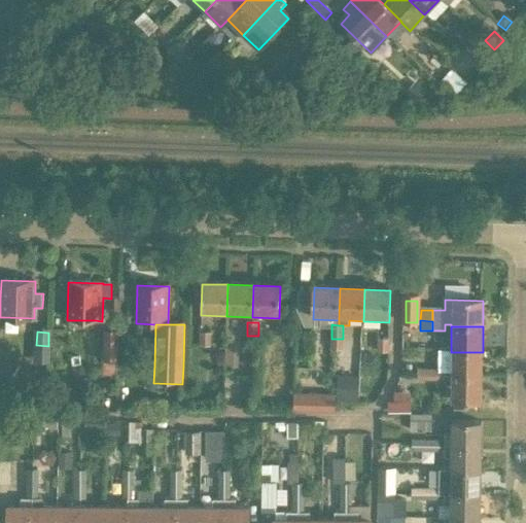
[(117,363),(117,334),(106,334),(105,363),(117,363)]
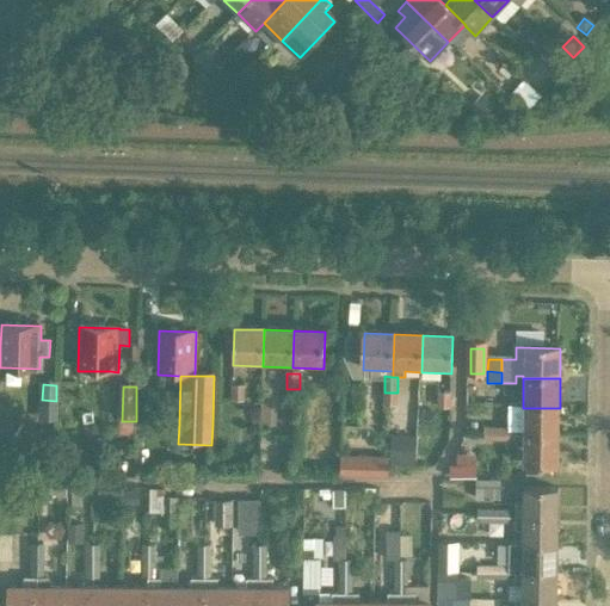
[(245,388),(232,388),(232,402),(245,403),(245,388)]
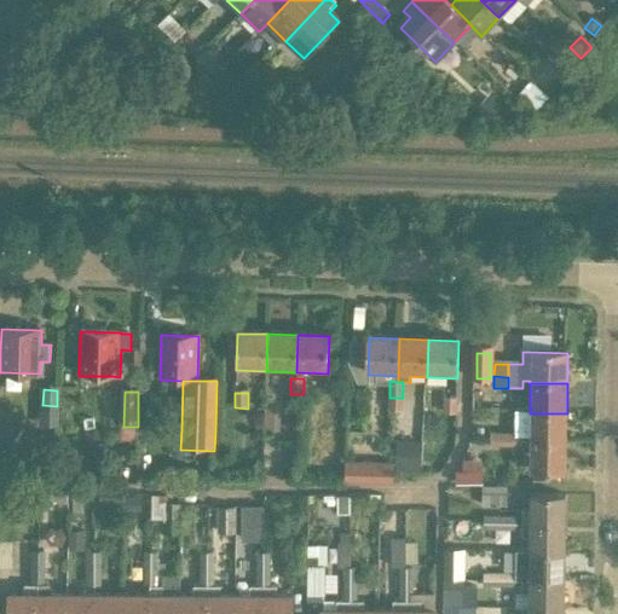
[(304,394),(290,394),(289,410),(302,411),(304,394)]
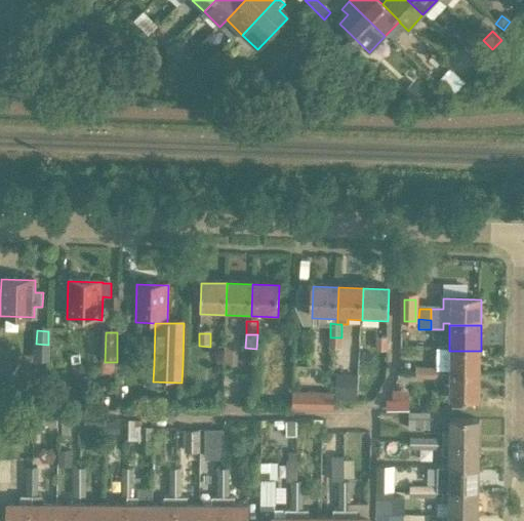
[(341,351),(341,337),(330,337),(329,351),(341,351)]
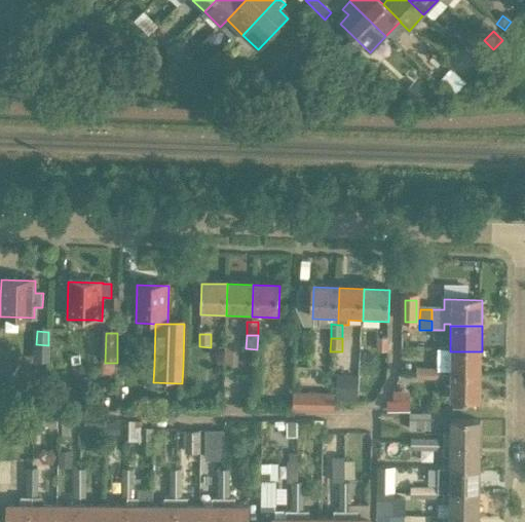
[(388,339),(376,339),(376,353),(388,353),(388,339)]
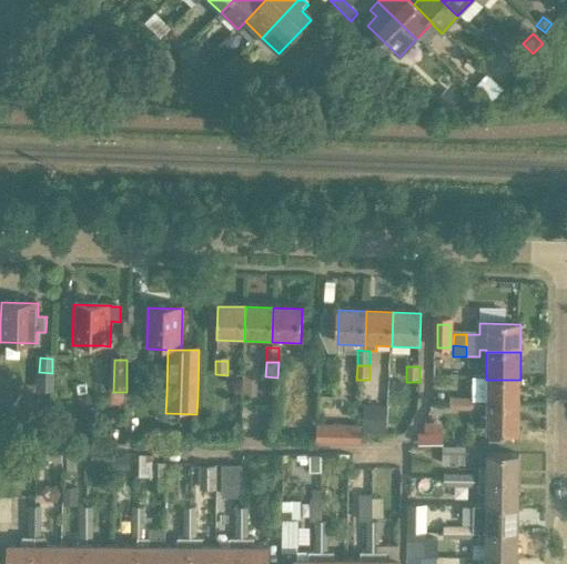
[(486,380),(485,400),(485,406),(519,408),(520,382),(520,380),(486,380)]
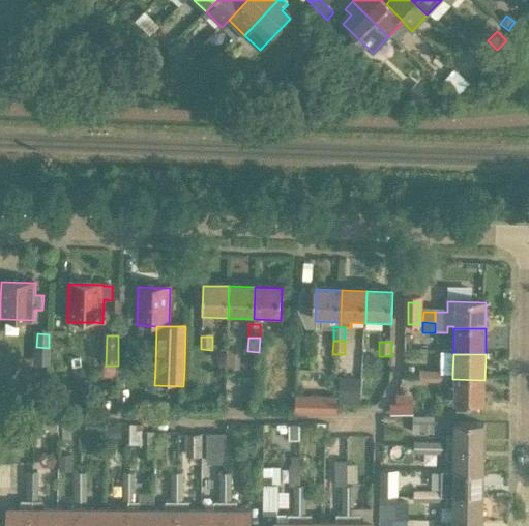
[(434,384),(434,373),(420,373),(420,379),(420,384),(434,384)]
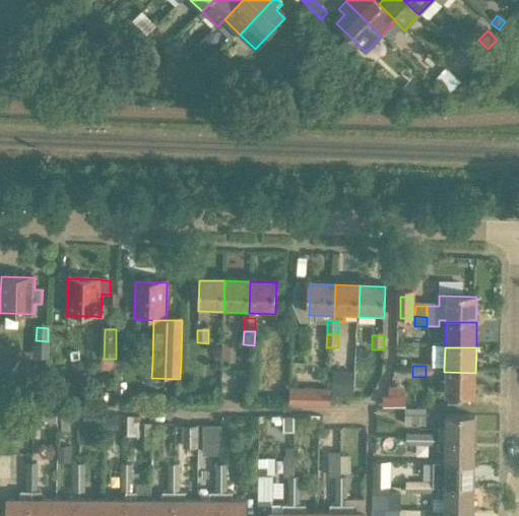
[(440,366),(426,366),(426,377),(440,377),(440,366)]
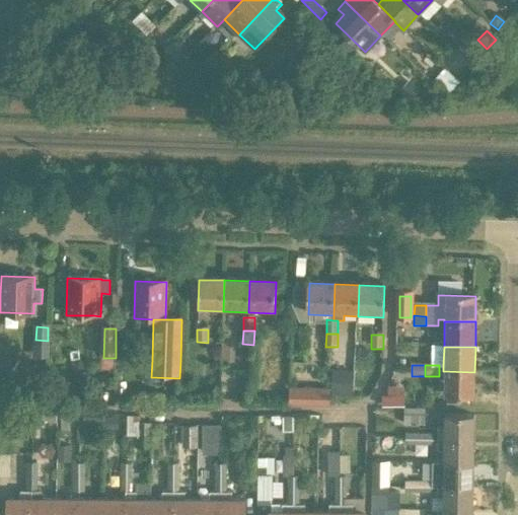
[(474,372),(443,371),(443,397),(474,398),(474,373),(474,372)]
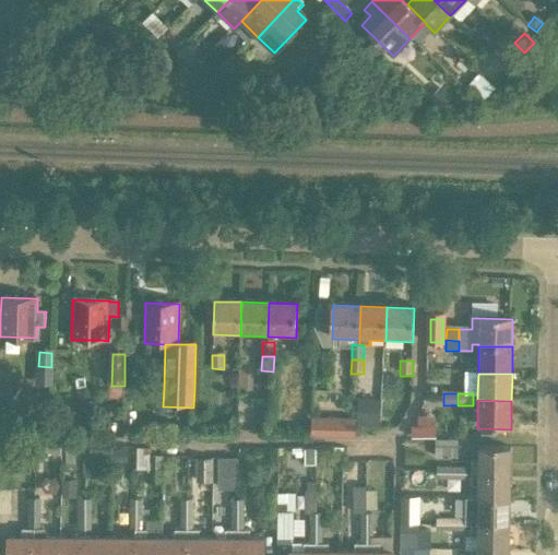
[(358,404),(357,429),(379,429),(380,404),(358,404)]
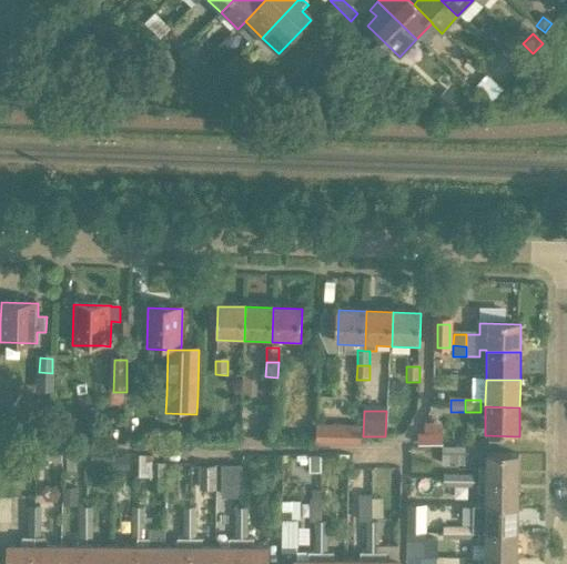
[(317,444),(356,444),(362,444),(362,425),(316,425),(317,431),(317,444)]
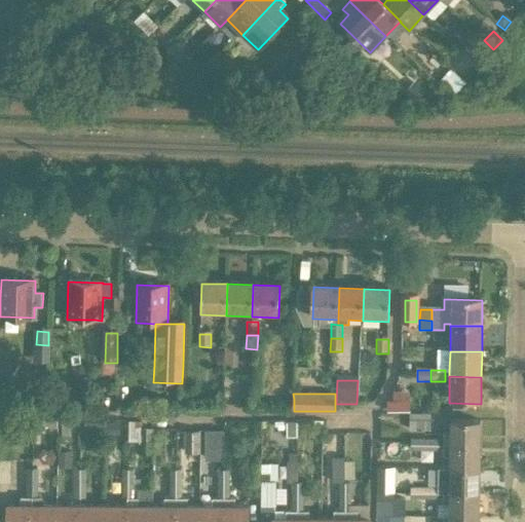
[(388,404),(389,413),(410,413),(409,404),(388,404)]
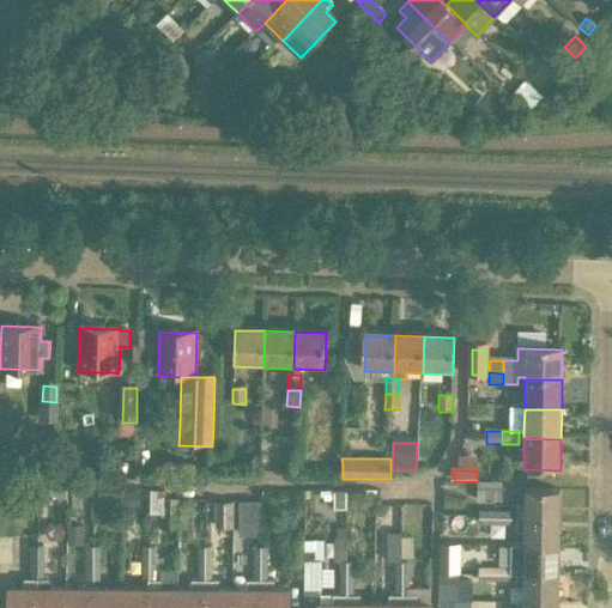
[(503,505),(503,485),(478,485),(478,505),(503,505)]
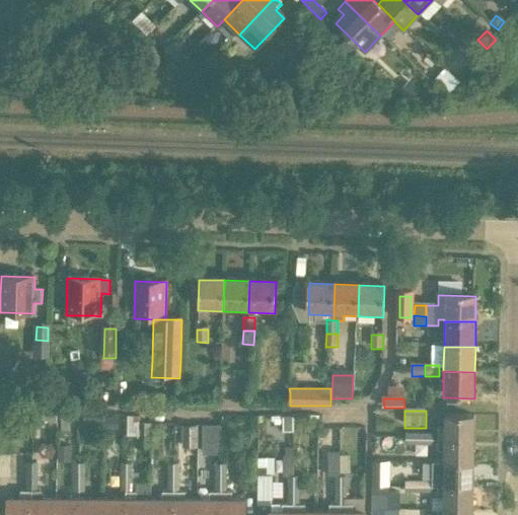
[(57,414),(44,414),(44,423),(57,423),(57,414)]
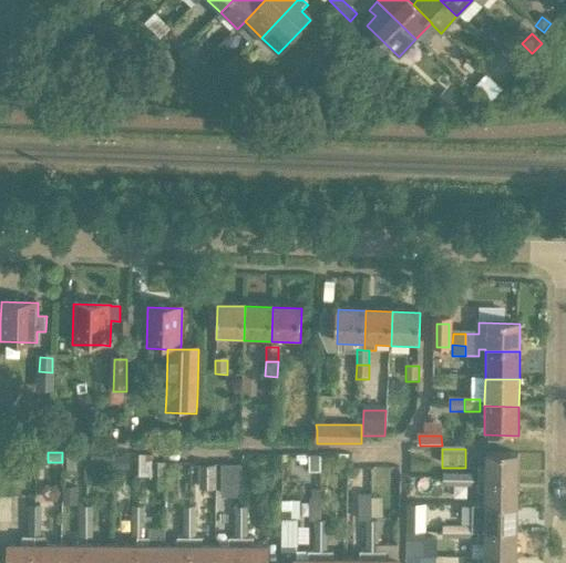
[(112,464),(112,454),(93,453),(93,464),(112,464)]
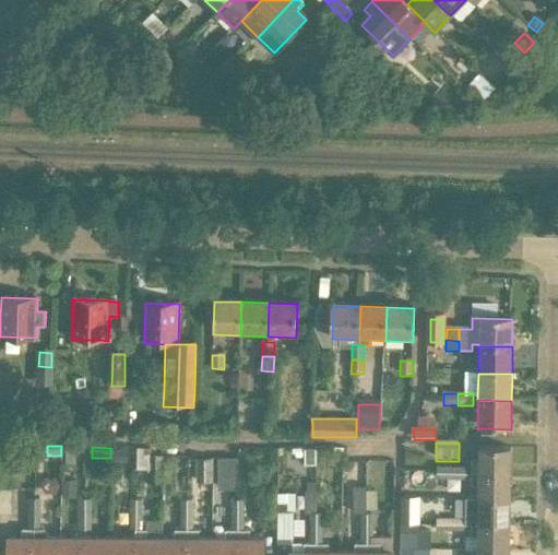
[(511,448),(477,447),(477,462),(472,462),(472,477),(476,477),(510,477),(511,448)]
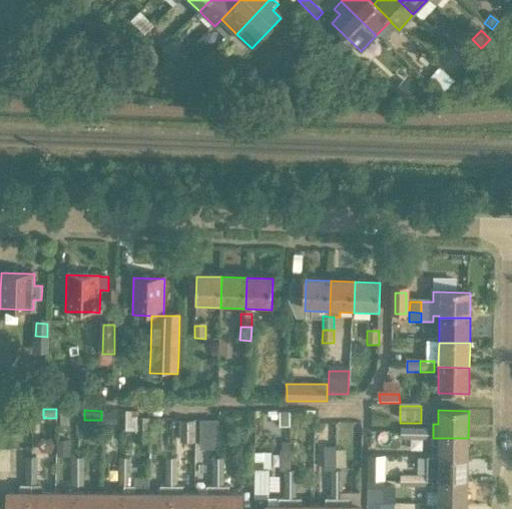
[(291,413),(281,413),(281,428),(291,428),(291,413)]
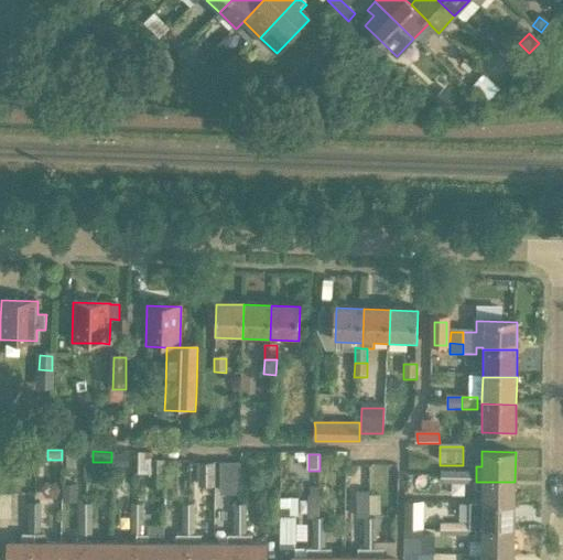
[(151,490),(164,490),(165,461),(151,461),(151,455),(139,455),(139,476),(151,476),(151,490)]
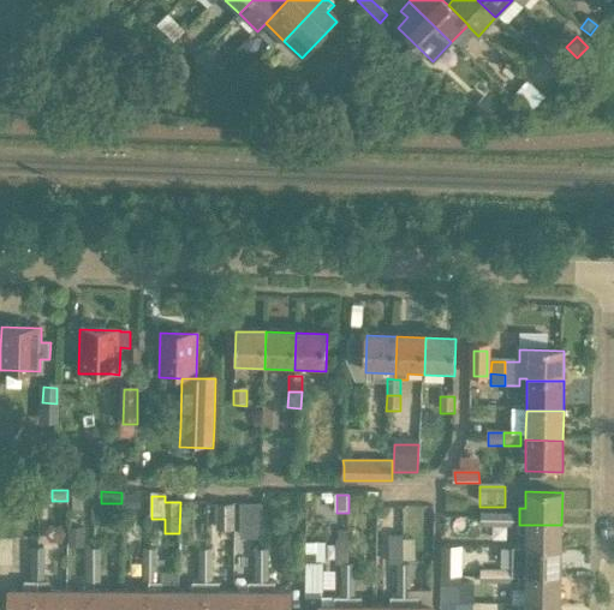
[(141,497),(124,497),(124,512),(141,512),(141,497)]
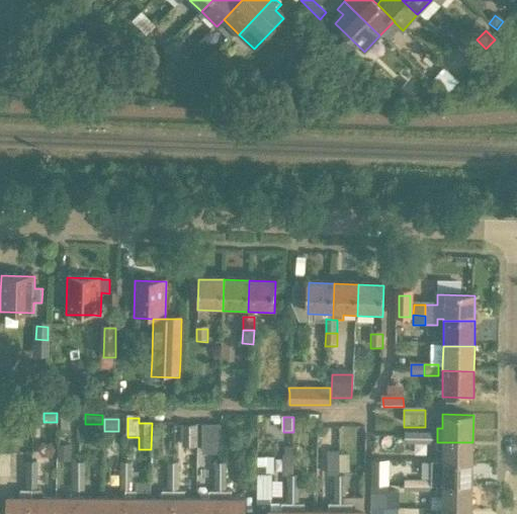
[(183,447),(196,447),(196,425),(183,426),(183,447)]
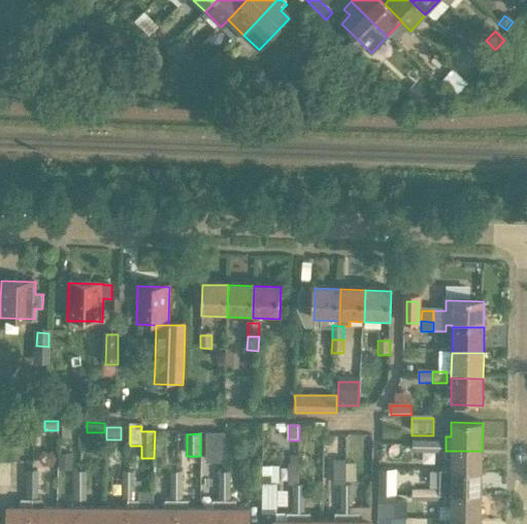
[(226,433),(208,433),(208,463),(226,463),(226,433)]
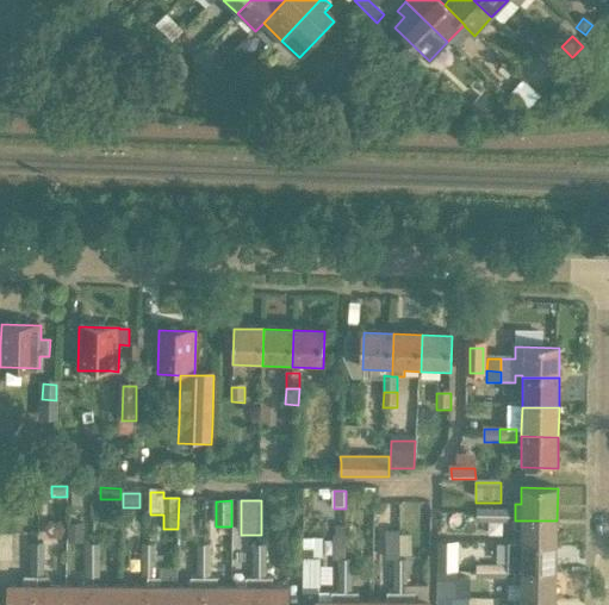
[(477,524),(495,524),(495,511),(477,511),(477,524)]
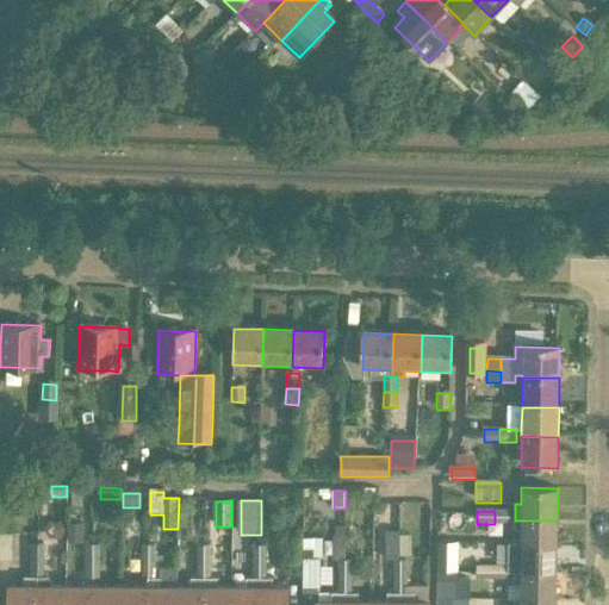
[(510,511),(495,511),(495,524),(510,525),(510,511)]
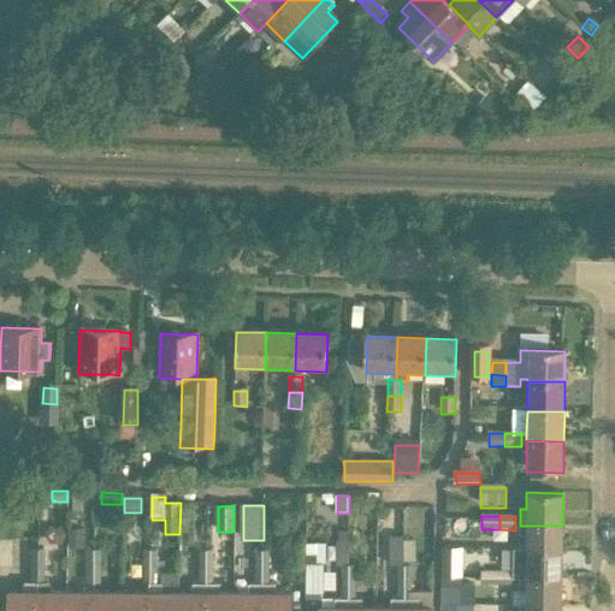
[(562,553),(562,526),(525,526),(520,526),(520,538),(525,538),(525,551),(525,553),(562,553)]
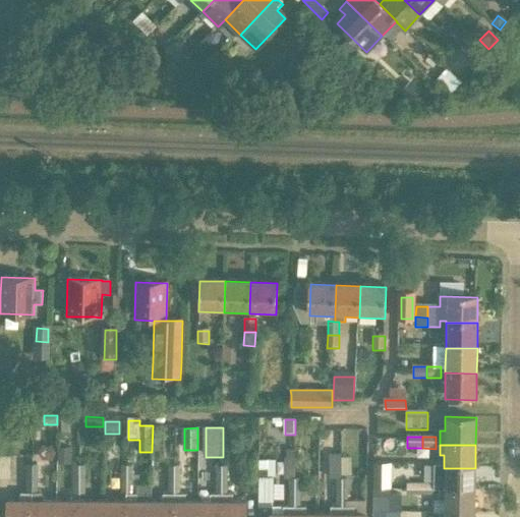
[(58,466),(71,466),(72,450),(59,450),(58,466)]
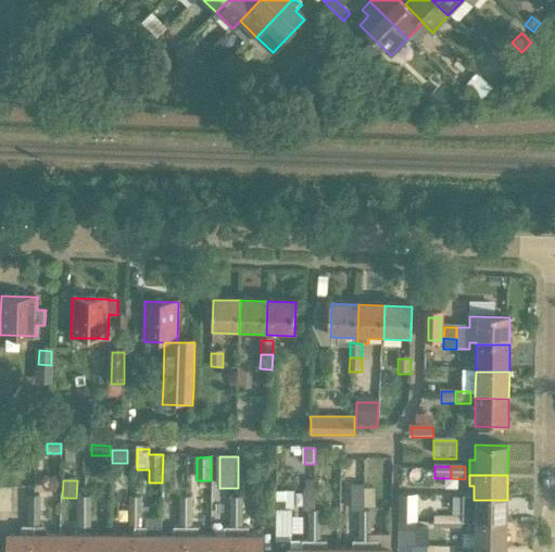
[(360,514),(364,514),(365,488),(352,487),(352,513),(360,514)]
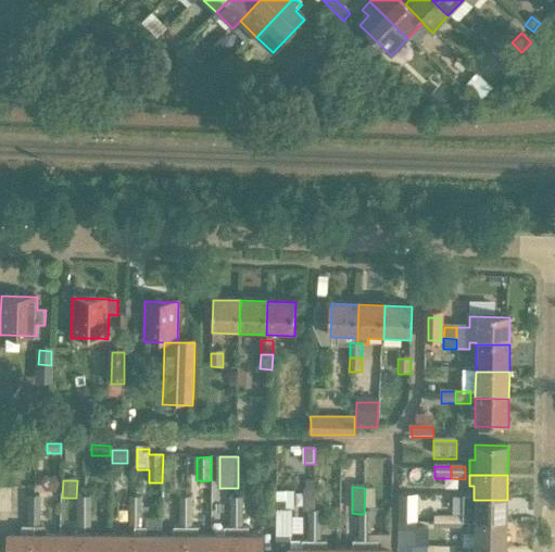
[(376,506),(376,488),(365,488),(365,506),(376,506)]
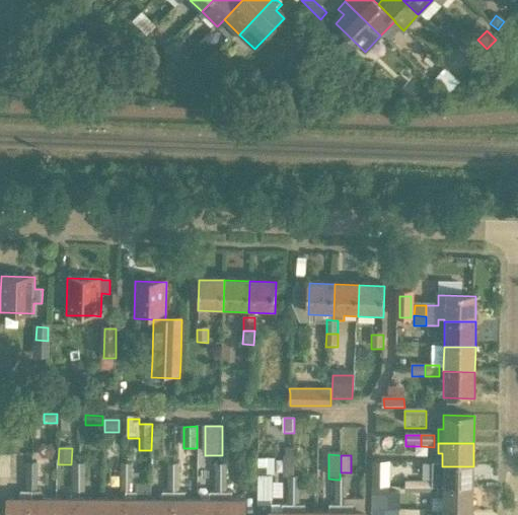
[(293,481),(293,479),(294,458),(285,458),(285,481),(289,481),(293,481)]
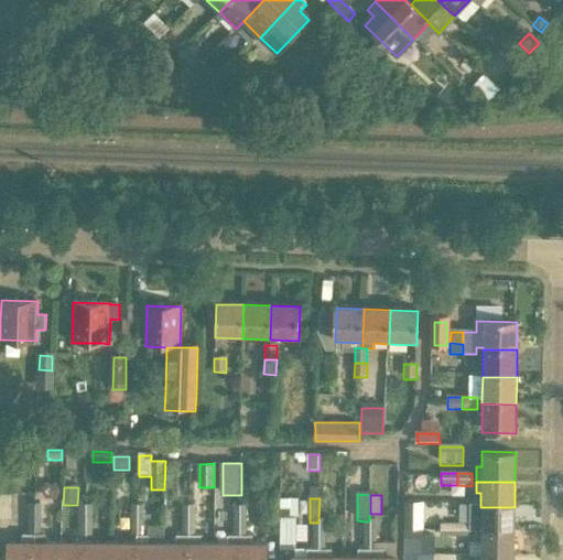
[(299,501),(281,501),(281,519),(279,519),(279,545),(294,545),(294,519),(299,519),(299,501)]
